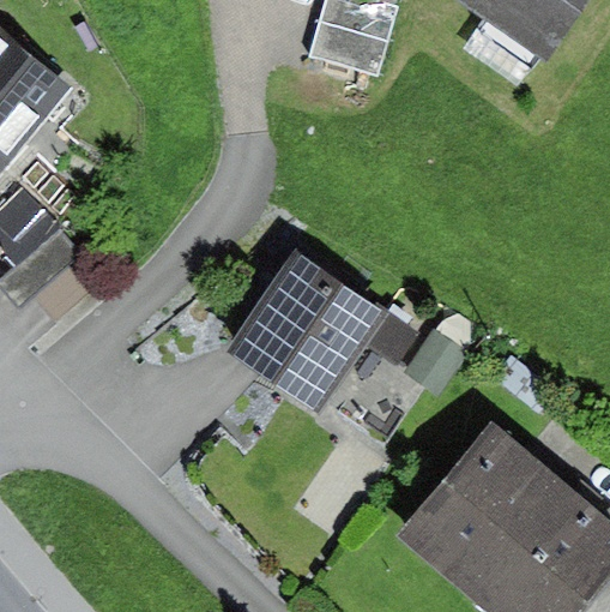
[(396,5),(378,0),(320,0),(305,58),(375,77),(396,5)]
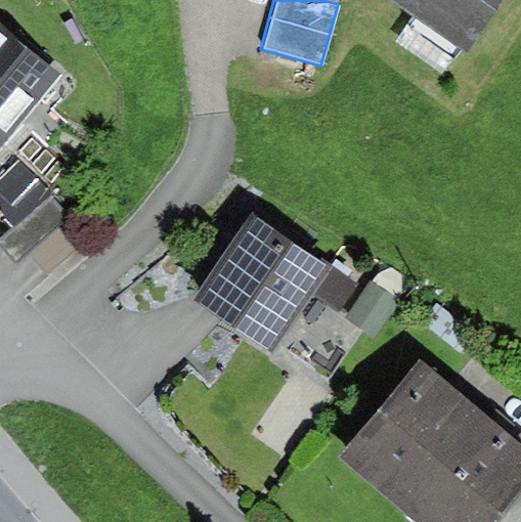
[(396,0),(467,48),(500,0),(396,0)]
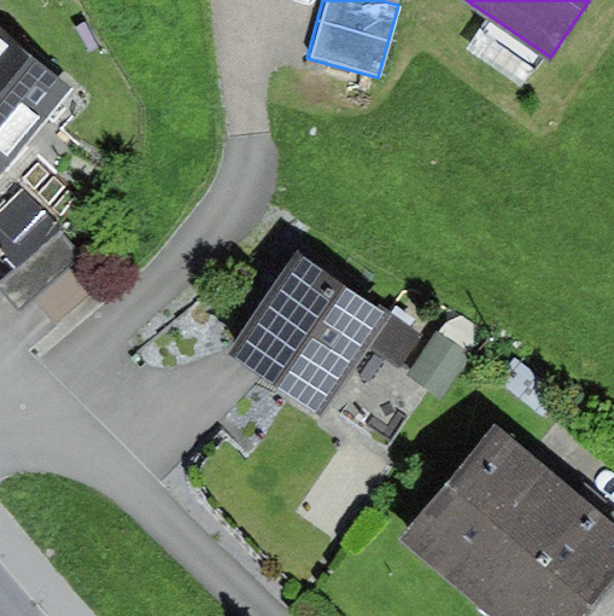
[(0,164),(60,87),(0,39),(0,164)]
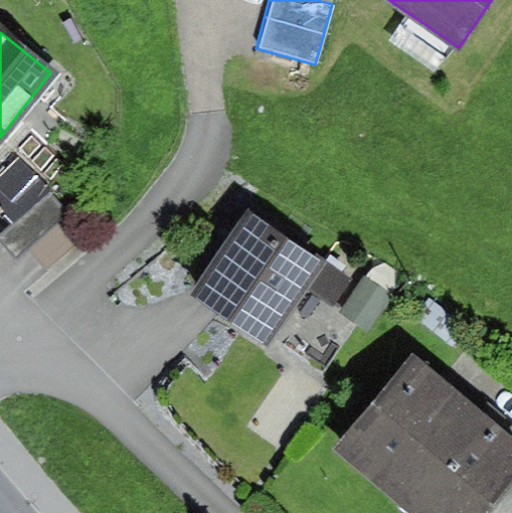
[(48,190),(0,234),(0,242),(14,258),(23,249),(44,272),(88,232),(48,190)]
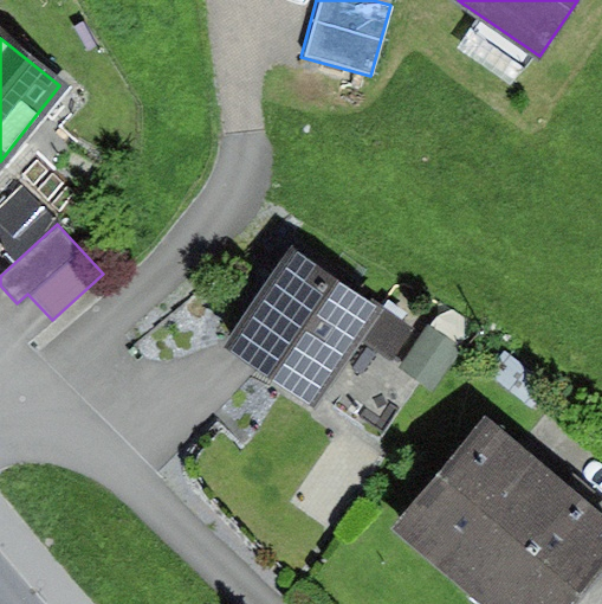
[(410,328),(289,246),(221,347),(314,410),(360,340),(389,359),(410,328)]
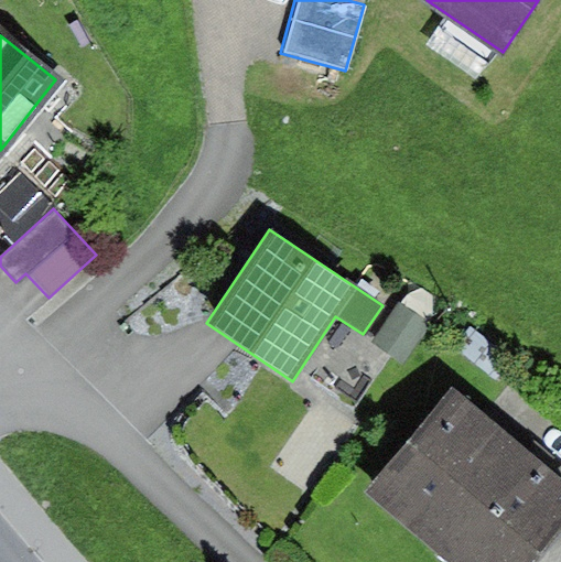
[(399,304),(373,343),(400,363),(428,323),(399,304)]
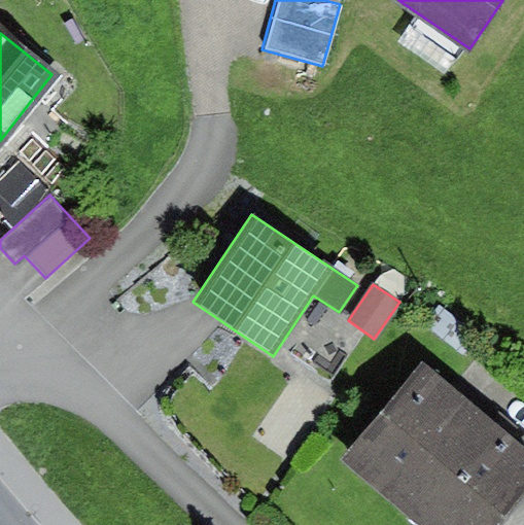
[(496,524),(523,493),(523,445),(423,360),(341,458),(420,524),(496,524)]
